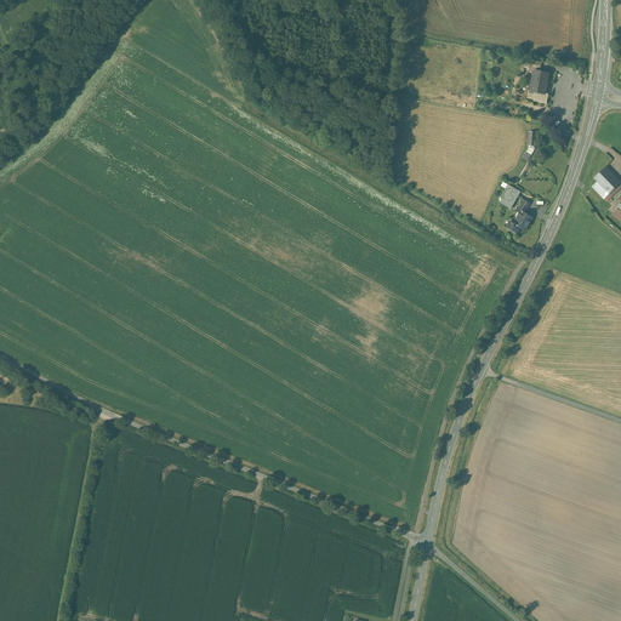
[(548,74),(534,72),(530,91),(530,92),(545,95),(545,93),(548,74)]
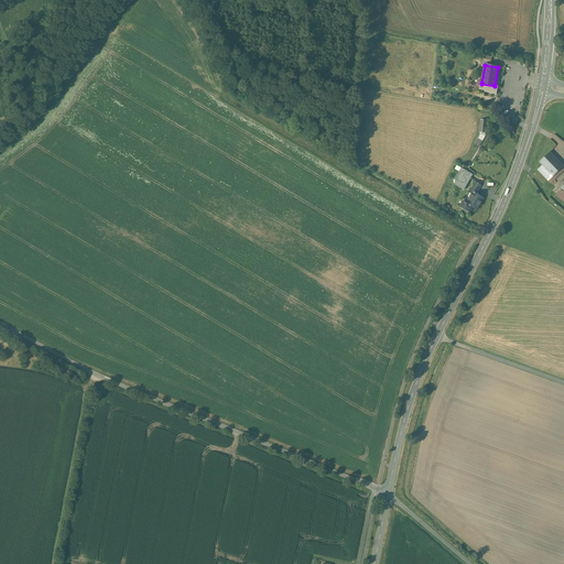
[(481,83),(480,83),(479,89),(485,90),(485,93),(496,95),(498,86),(495,85),(495,86),(481,84),(481,83)]
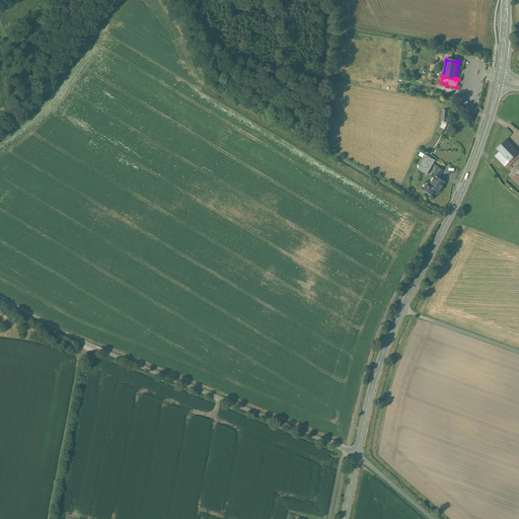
[(447,121),(442,121),(442,124),(437,133),(440,135),(446,124),(447,121)]
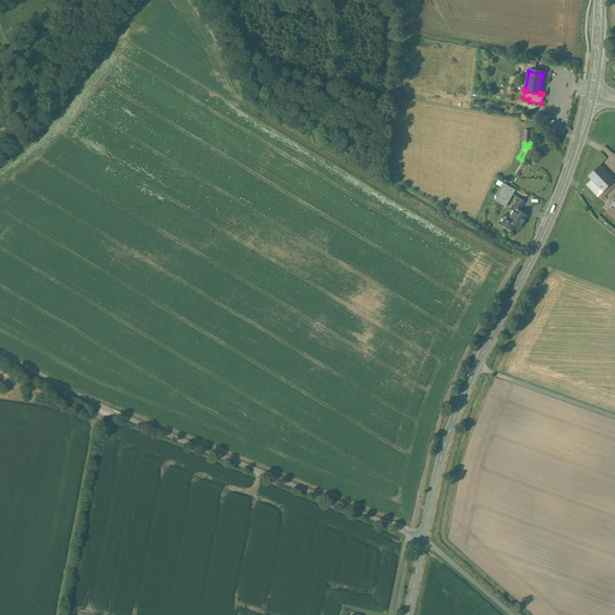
[(599,166),(589,177),(591,180),(586,185),(601,199),(614,187),(611,184),(614,181),(599,166)]
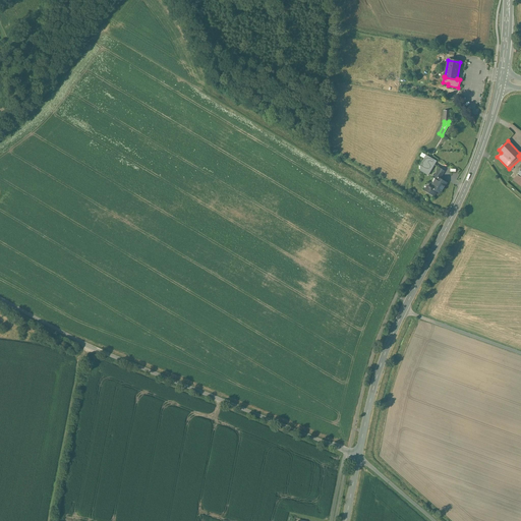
[(424,159),(435,164),(437,161),(422,154),(421,157),(424,159)]
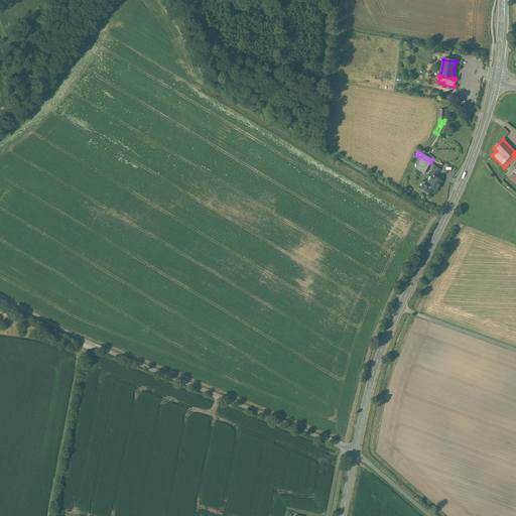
[(430,162),(420,157),(416,163),(416,169),(424,173),(430,162)]
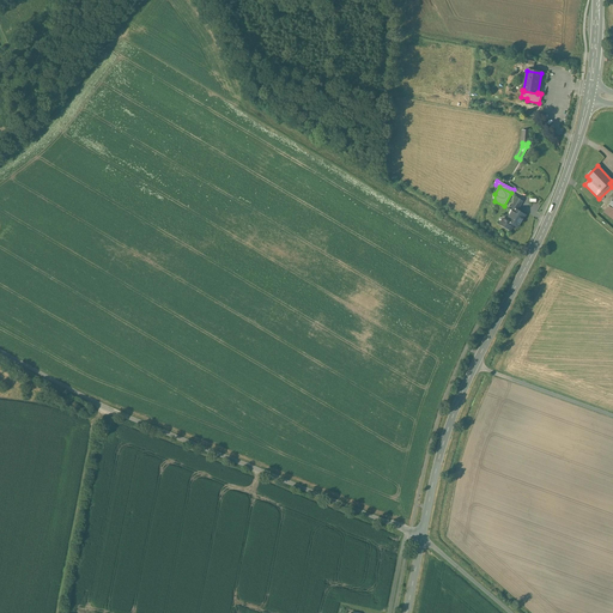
[(519,208),(523,201),(517,198),(513,205),(519,208)]
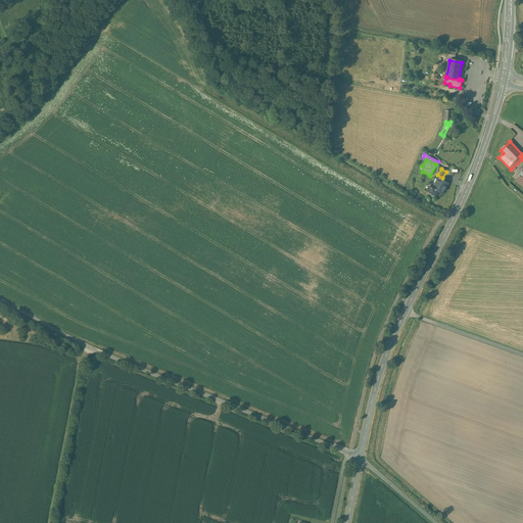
[(429,187),(427,192),(435,196),(437,192),(439,193),(442,194),(444,189),(447,183),(441,180),(442,178),(437,175),(436,177),(438,179),(432,189),(429,187)]
